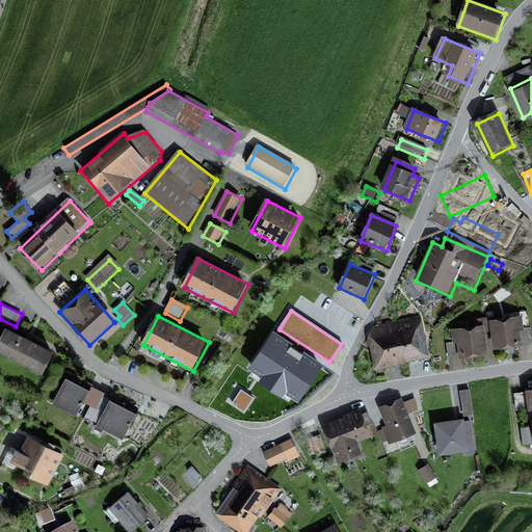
[(421,316),(391,322),(400,360),(429,354),(421,316)]
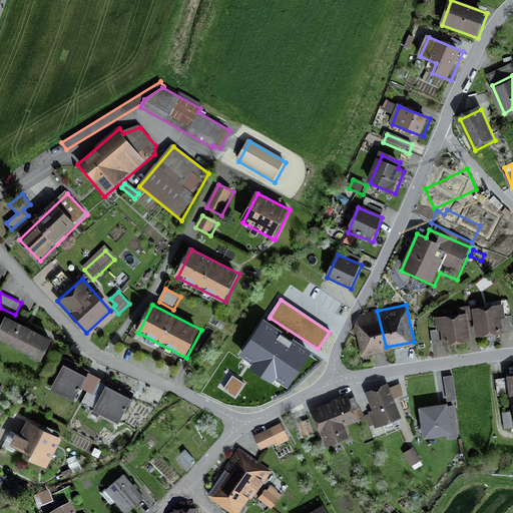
[(506,333),(502,306),(474,311),(479,338),(506,333)]
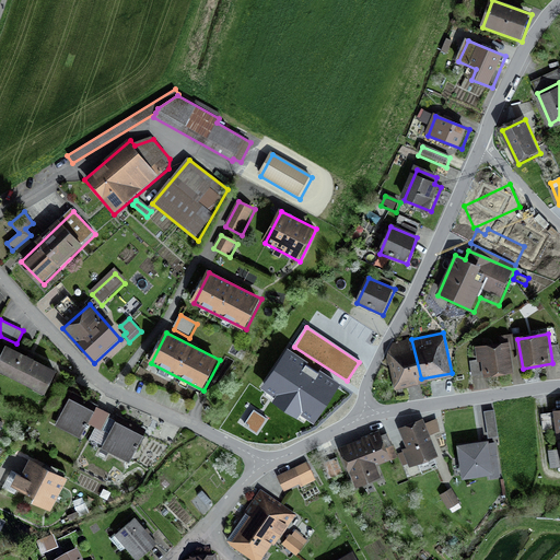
[(395,386),(421,378),(411,339),(394,345),(387,354),(395,386)]
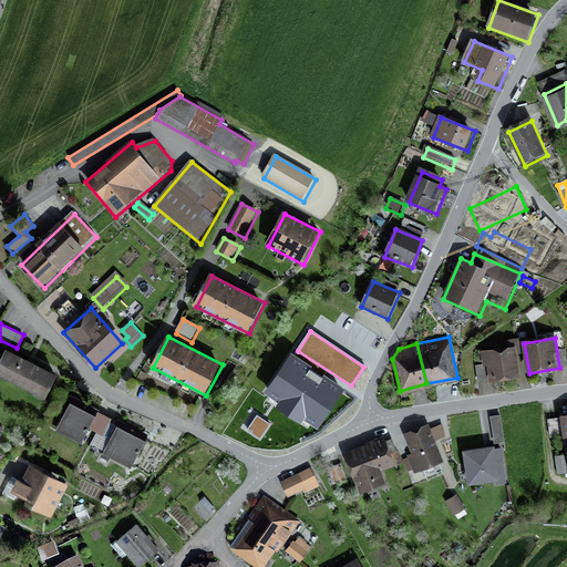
[(517,346),(482,352),(487,384),(523,378),(517,346)]
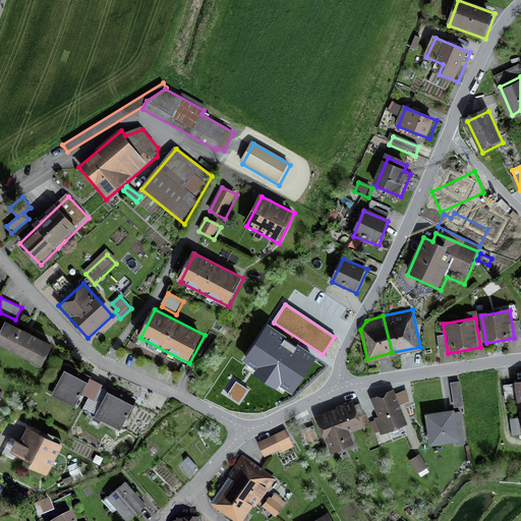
[(0,343),(47,366),(57,345),(8,321),(0,338),(0,343)]
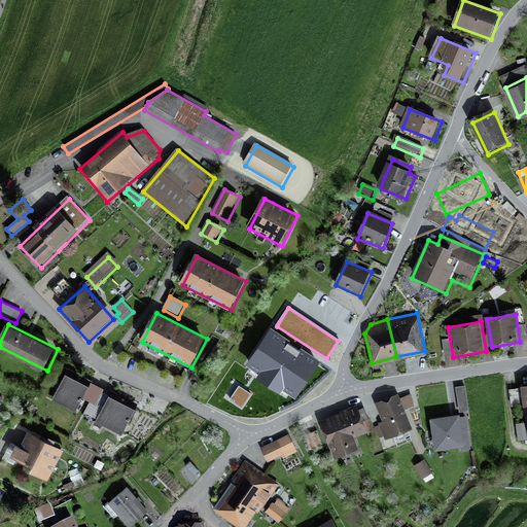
[(295,397),(318,362),(271,330),(247,365),(260,375),(257,379),(279,393),(282,388),(295,397)]
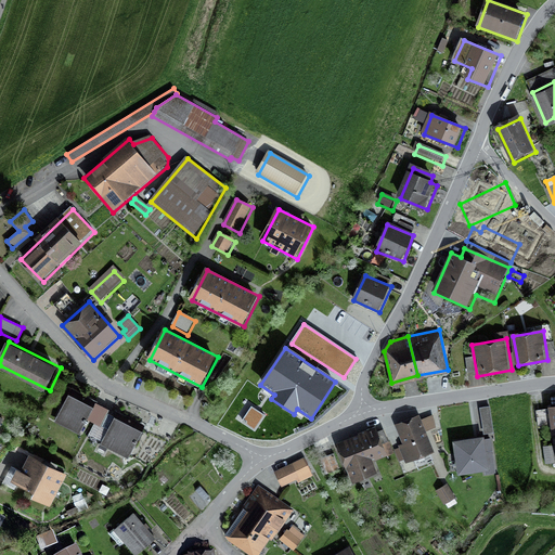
[(55,424),(78,435),(87,418),(92,407),(69,396),(55,424)]
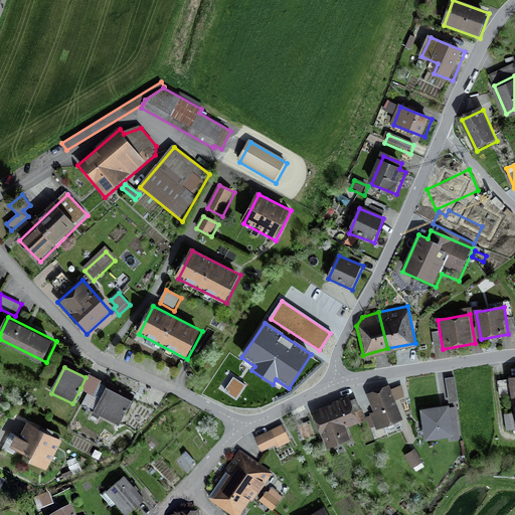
[(86,377),(80,388),(94,395),(101,380),(88,374),(86,377)]
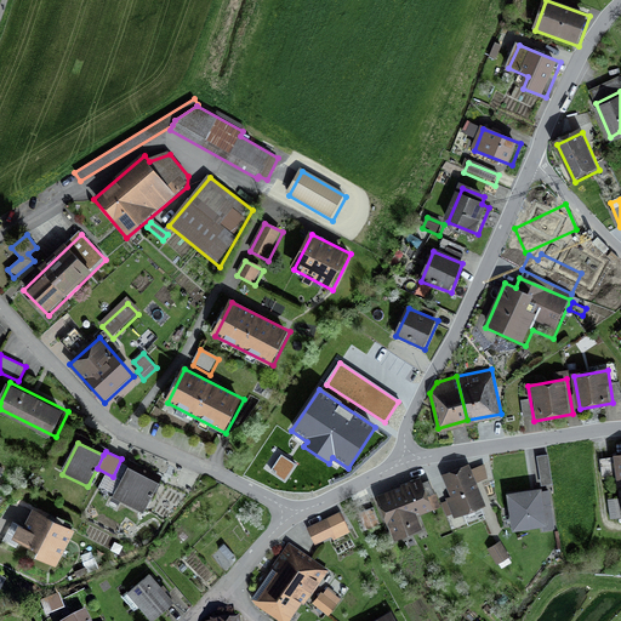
[(295,465),(281,456),(271,472),(284,480),(295,465)]
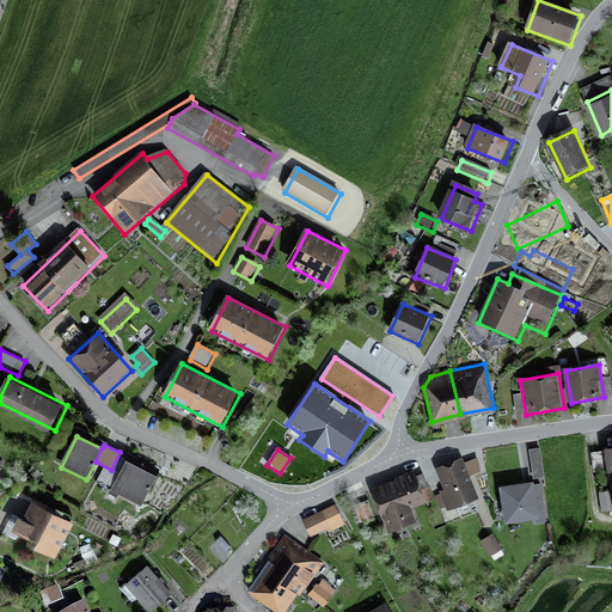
[(540,450),(530,451),(533,478),(544,477),(540,450)]
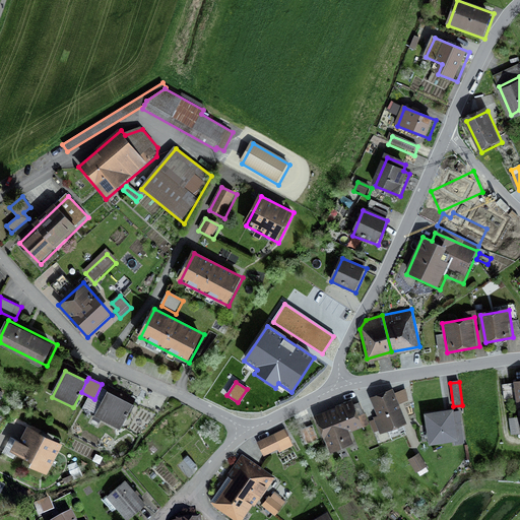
[(132,401),(111,390),(100,410),(121,421),(132,401)]
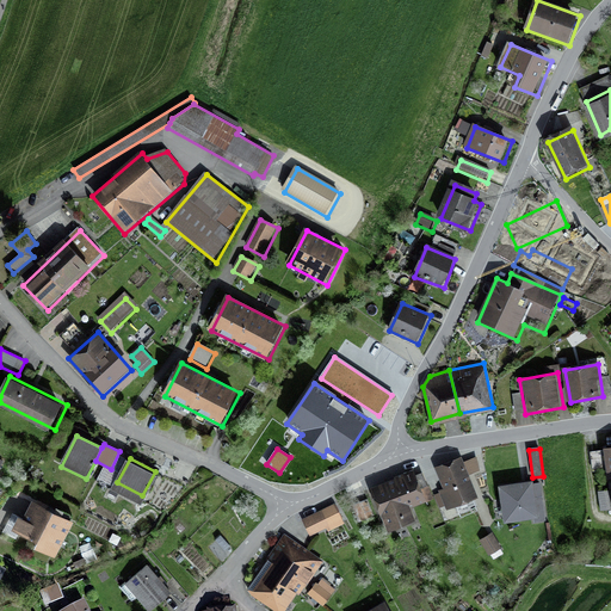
[(474,499),(457,462),(438,470),(448,493),(442,495),(448,508),(474,499)]
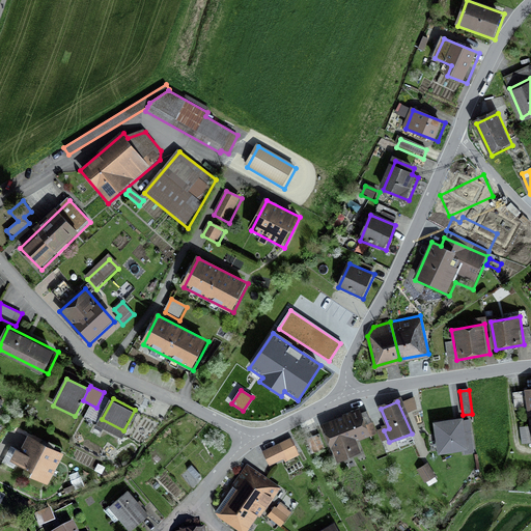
[(368,414),(365,415),(360,417),(359,412),(343,418),(345,422),(326,430),(338,463),(355,455),(350,442),(368,436),(369,439),(376,436),(368,414)]
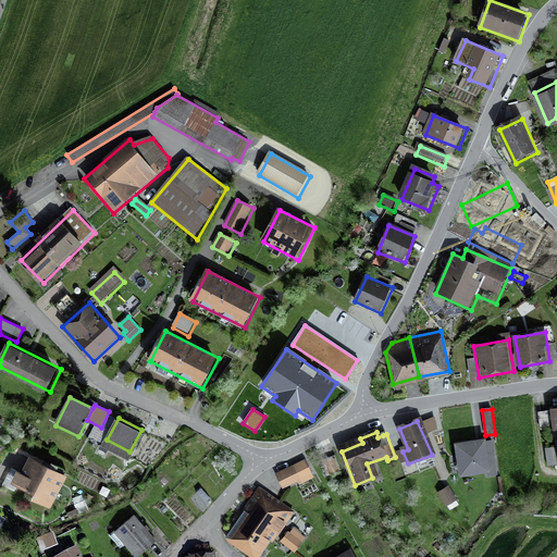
[(490,441),(457,446),(461,473),(486,468),(487,474),(496,473),(490,441)]
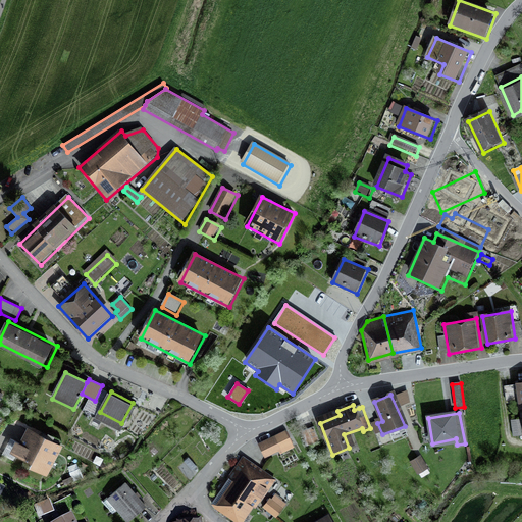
[(313,426),(301,431),(306,446),(318,440),(313,426)]
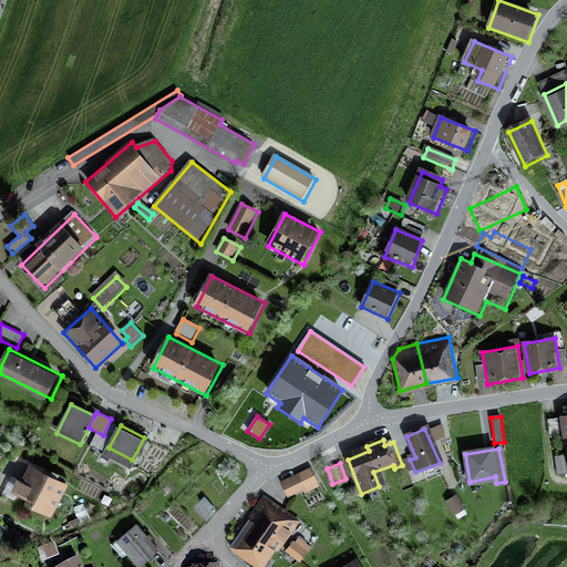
[(68,483),(31,464),(16,493),(53,512),(68,483)]
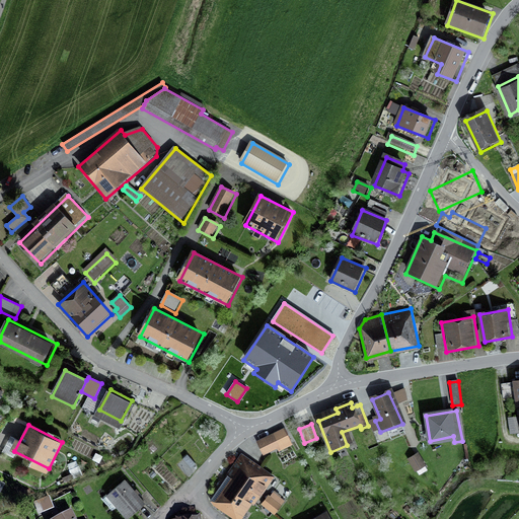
[(283,429),(257,442),(264,454),(278,447),(279,450),(291,444),(283,429)]
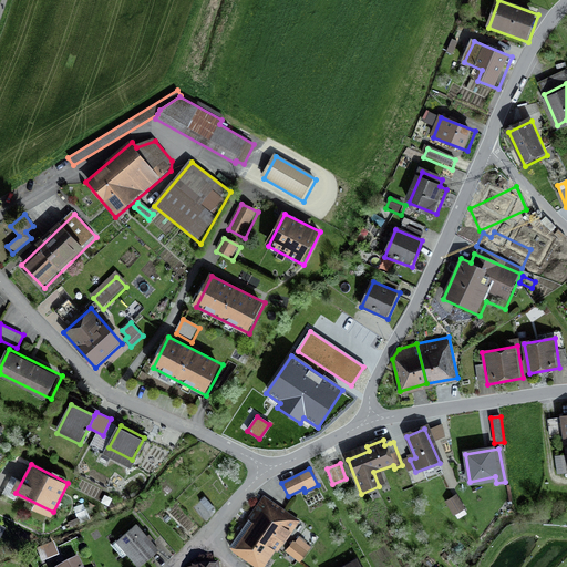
[(453,497),(446,502),(455,516),(463,512),(453,497)]
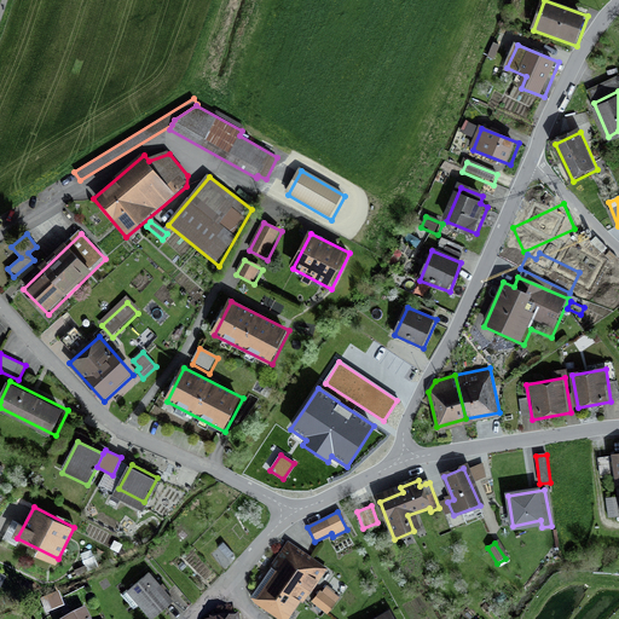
[(290,618),(325,571),(294,550),(259,602),(284,618),(290,618)]
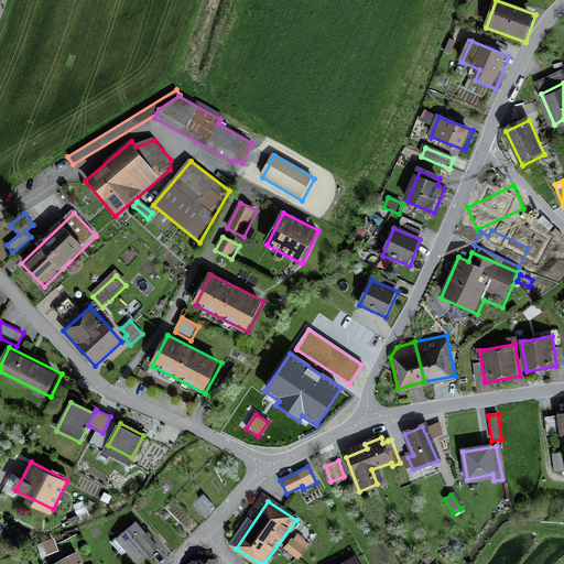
[(138,523),(118,540),(138,563),(147,563),(162,552),(138,523)]
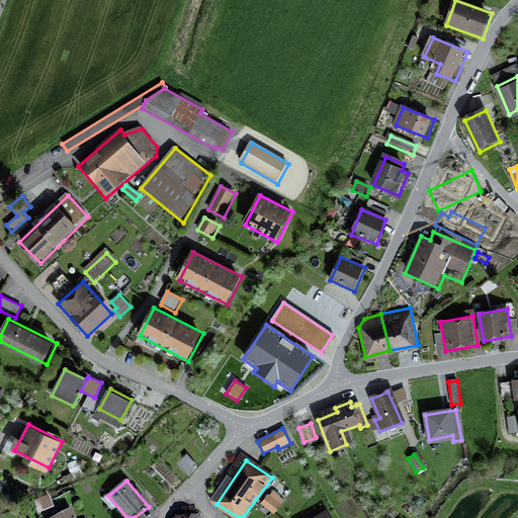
[(271,493),(264,503),(273,510),(280,500),(271,493)]
